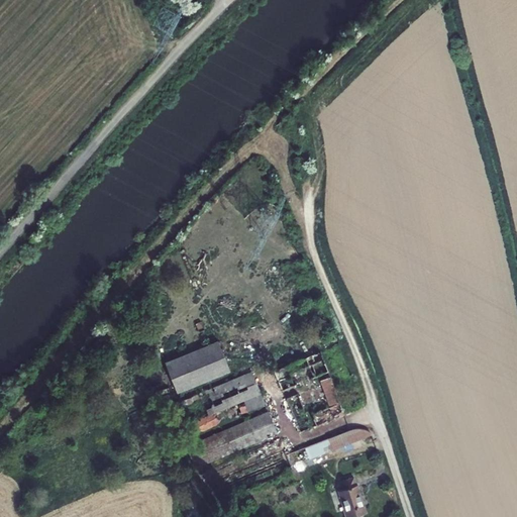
[(166,363),(177,393),(229,372),(217,341),(166,363)]
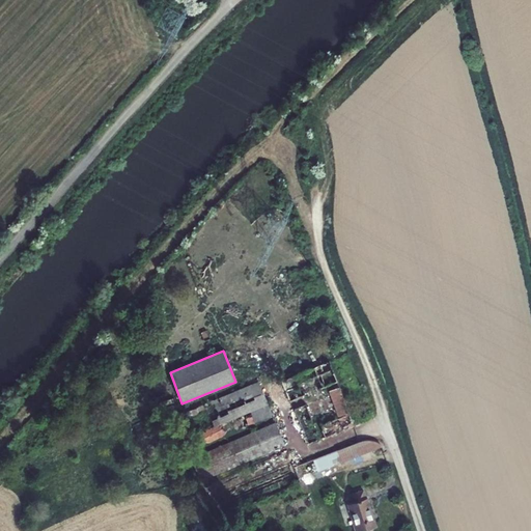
[(329,361),(281,381),(290,401),(337,382),(329,361)]
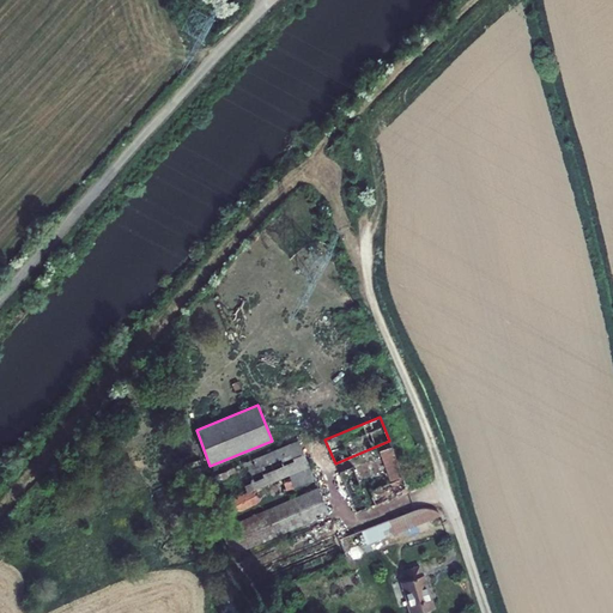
[(298,441),(204,480),(214,508),(212,509),(217,521),(315,480),(298,441)]
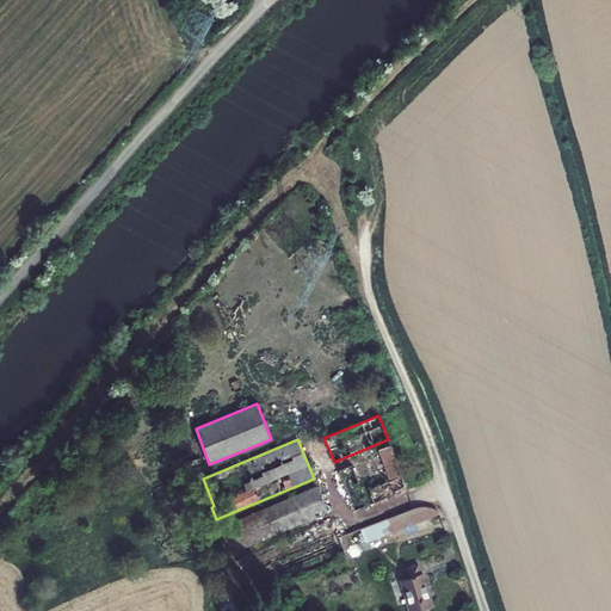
[(362,488),(369,505),(407,491),(390,444),(380,449),(390,480),(369,488),(368,486),(362,488)]
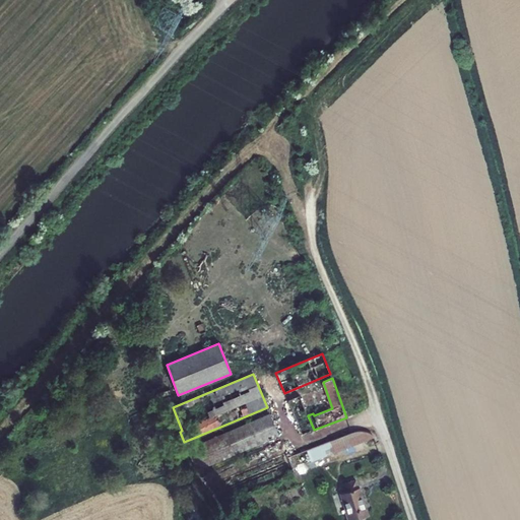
[(269,414),(188,449),(197,470),(277,435),(269,414)]
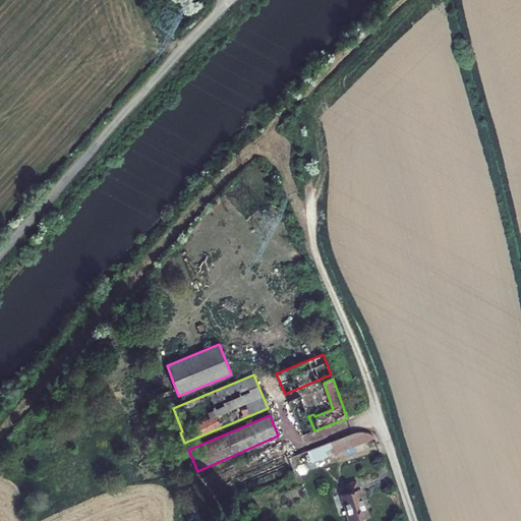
[(345,450),(374,438),(373,438),(370,433),(368,432),(364,431),(361,430),(357,431),(341,438),(345,450)]
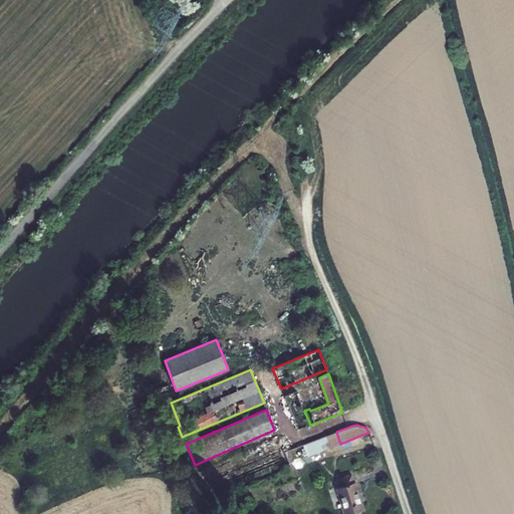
[(336,432),(326,436),(331,447),(340,444),(336,432)]
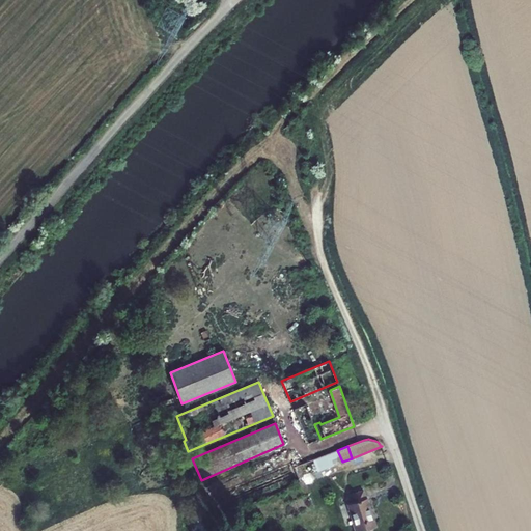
[(286,452),(275,457),(287,487),(300,482),(286,452)]
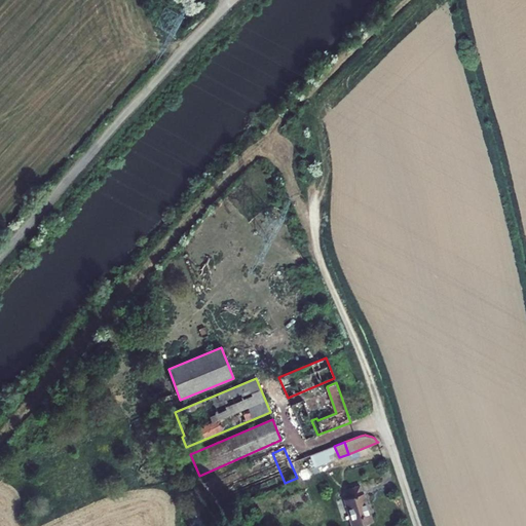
[(359,525),(371,522),(360,486),(346,490),(349,497),(345,499),(351,519),(349,519),(351,525),(359,525)]
